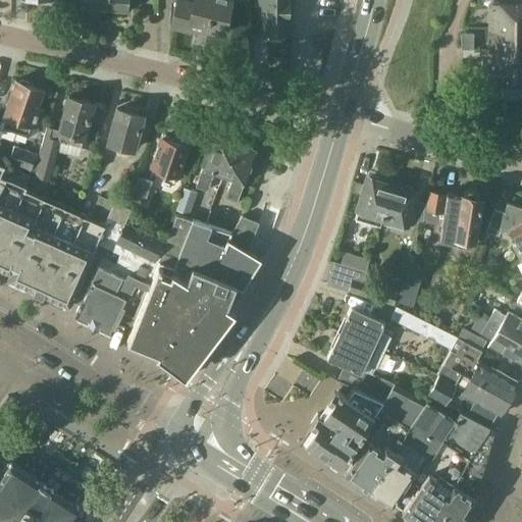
[(79,0),(79,7),(127,10),(127,0),(79,0)]
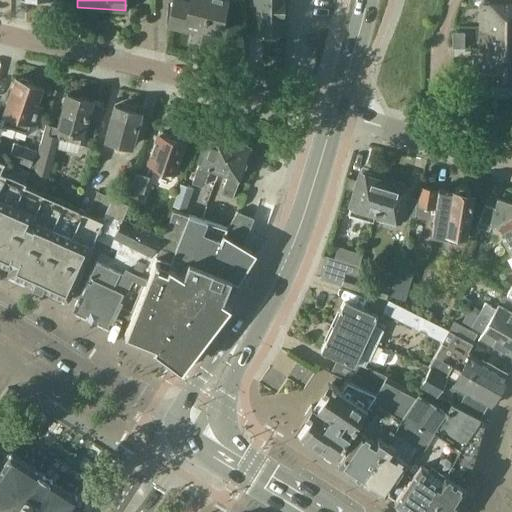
[(180,0),(173,0),(168,26),(192,32),(194,27),(219,33),(227,0),(190,0),(190,2),(180,0)]
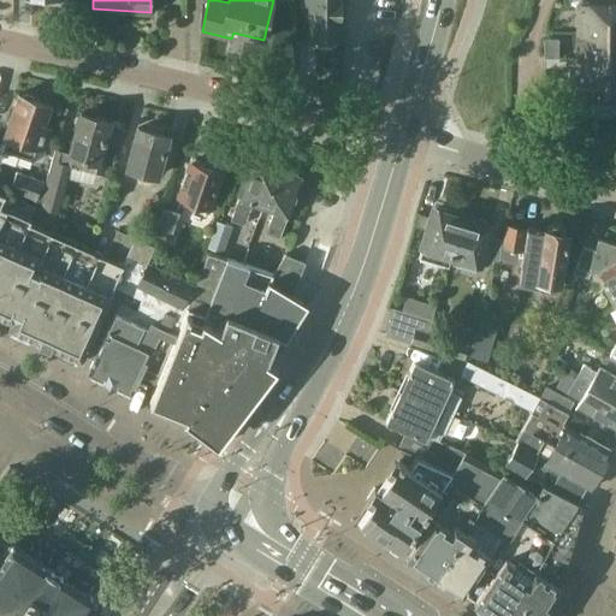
[(320,46),(332,46),(335,40),(341,40),(341,0),(307,0),(308,5),(312,5),(311,40),(317,40),(320,46)]
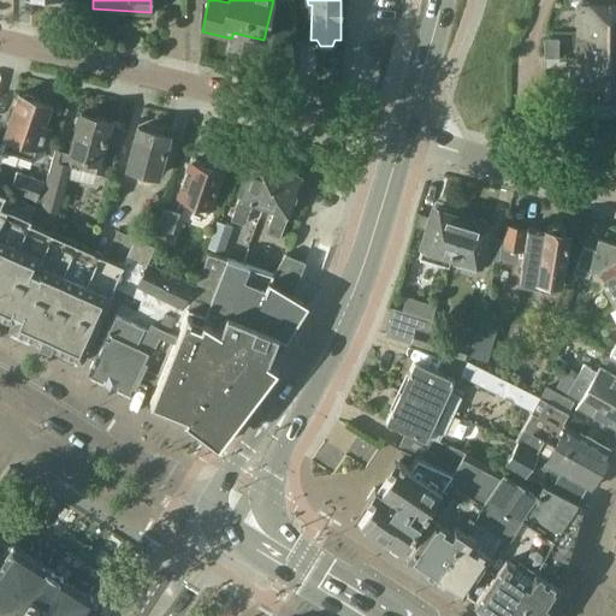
[(615,5),(580,6),(580,72),(572,72),(569,95),(615,96),(615,5)]
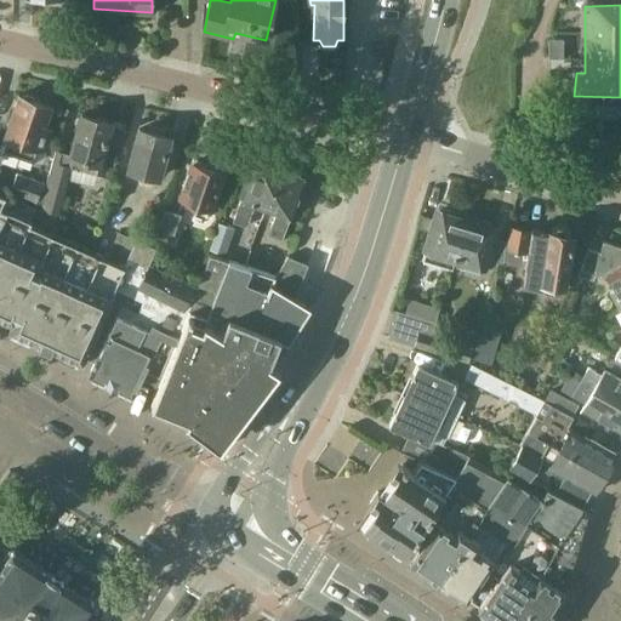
[(548,49),(563,49),(564,39),(548,39),(548,49)]
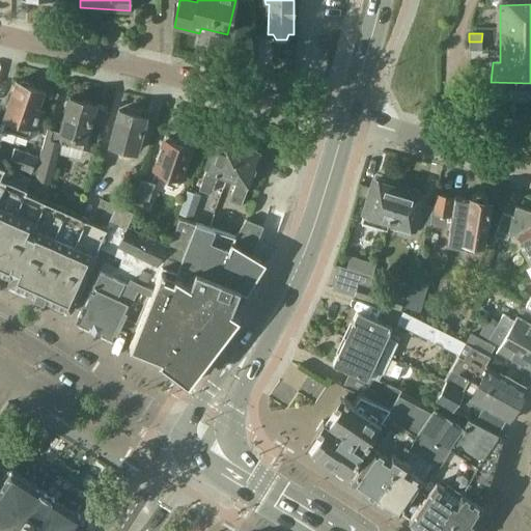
[(481,42),(469,42),(469,50),(481,50),(481,42)]
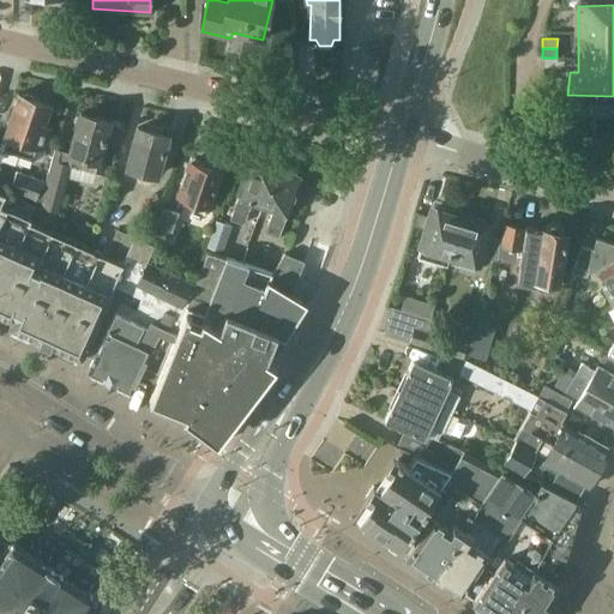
[(0,148),(0,152),(17,158),(19,154),(32,158),(36,146),(42,149),(49,127),(44,126),(52,106),(35,100),(34,97),(26,95),(23,96),(18,94),(0,148)]
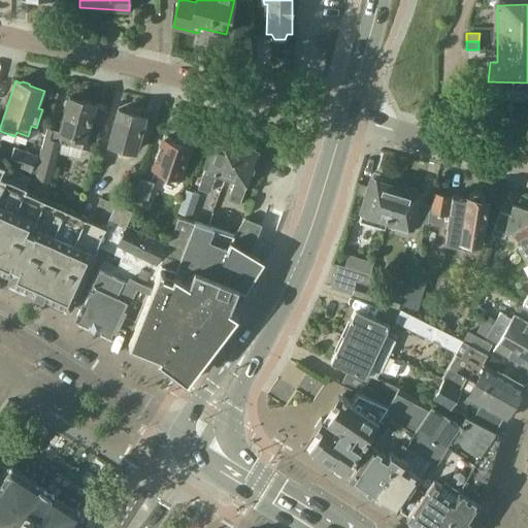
[(46,133),(39,161),(36,160),(31,174),(26,189),(48,199),(52,193),(45,191),(47,183),(48,183),(59,142),(83,149),(90,123),(102,126),(106,109),(94,106),(95,103),(69,97),(59,136),(46,133)]
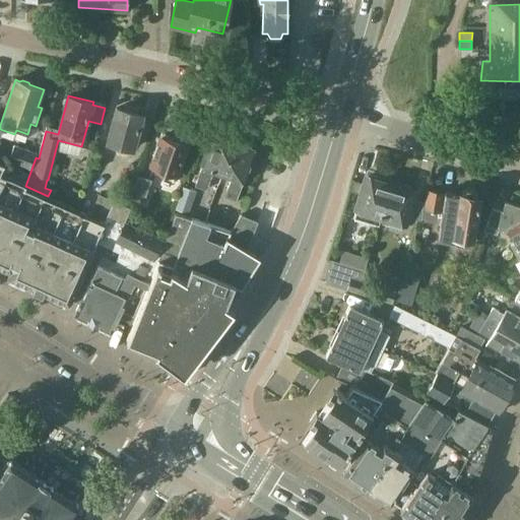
[(117,107),(108,140),(133,147),(142,114),(117,107)]
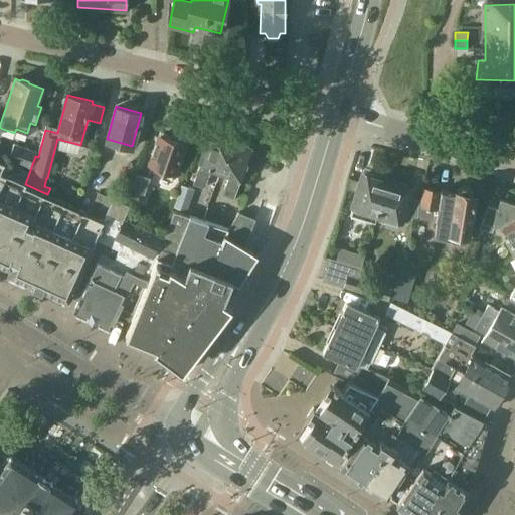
[(220,172),(233,140),(228,138),(227,135),(219,132),(216,134),(211,132),(193,183),(203,187),(210,168),(220,172)]
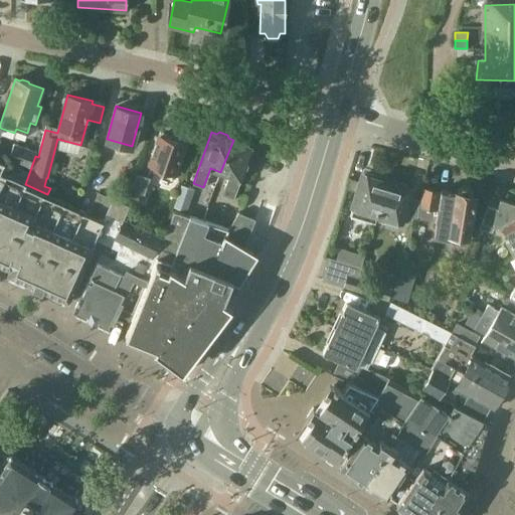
[(185,143),(160,134),(149,165),(174,174),(185,143)]
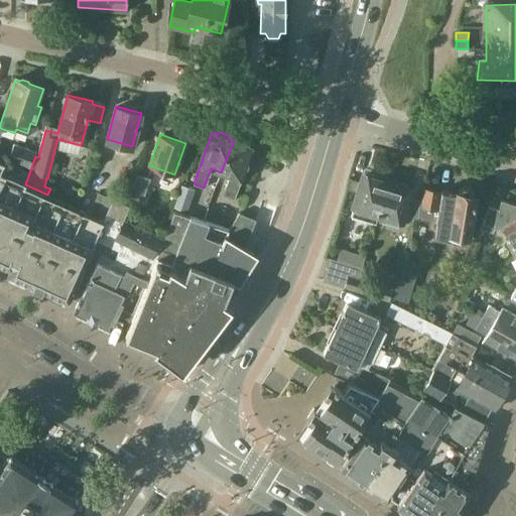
[(234,140),(221,172),(230,175),(223,195),(234,199),(253,147),(249,145),(248,142),(240,139),(237,141),(234,140)]
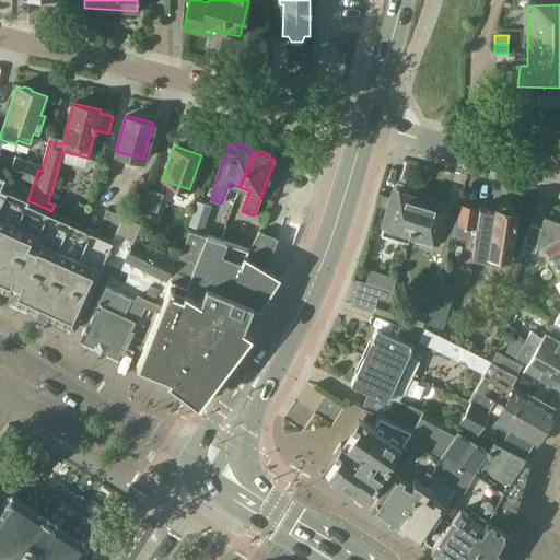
[(33,185),(38,170),(37,170),(38,164),(15,156),(10,175),(32,183),(32,185),(33,185)]
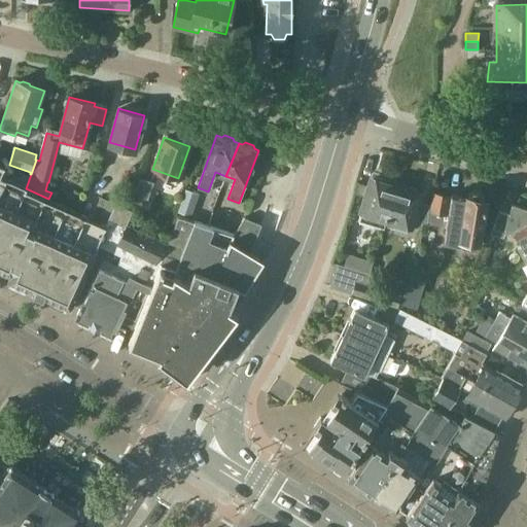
[(104,225),(91,219),(48,201),(48,199),(26,188),(31,174),(30,174),(29,176),(5,166),(4,167),(1,166),(0,168),(0,270),(9,274),(6,281),(29,291),(29,290),(32,292),(31,295),(42,301),(43,297),(46,299),(69,309),(98,245),(100,246),(108,226),(110,223),(106,221),(104,225)]
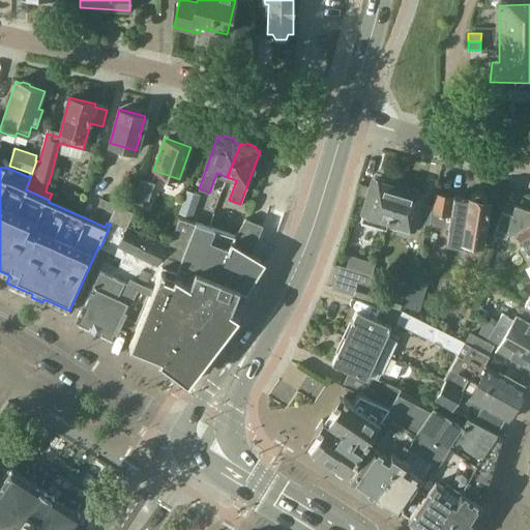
[(133,210),(131,211),(139,214),(143,202),(146,202),(153,183),(140,178),(134,198),(131,197),(127,208),(133,210)]
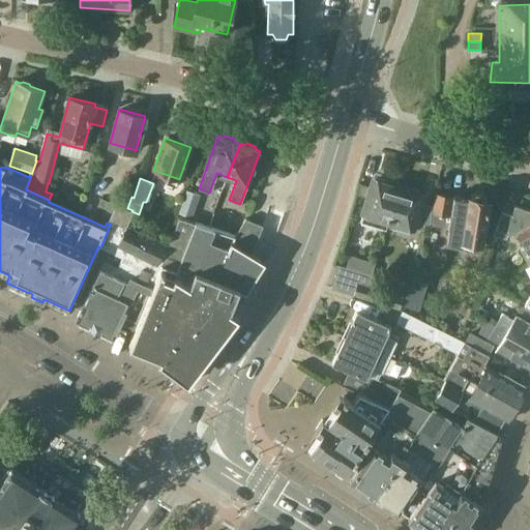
[(374,181),(363,214),(361,223),(360,226),(374,230),(375,227),(386,230),(386,228),(387,228),(400,188),(374,181)]
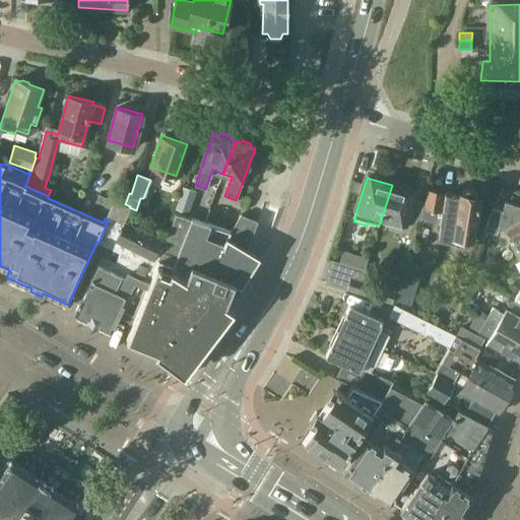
[(392,185),(380,223),(389,225),(390,219),(404,224),(414,192),(392,185)]
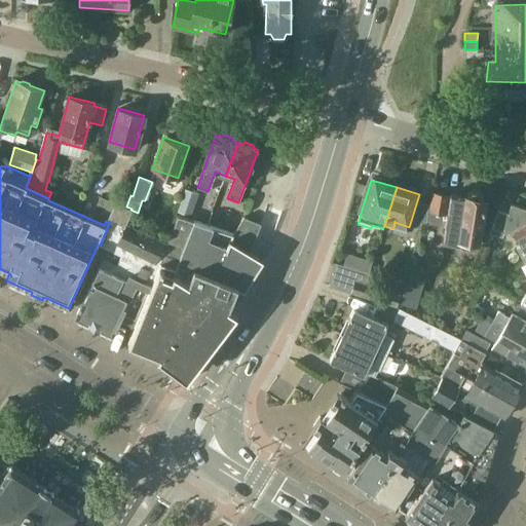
[(184,190),(177,211),(191,215),(197,194),(184,190)]
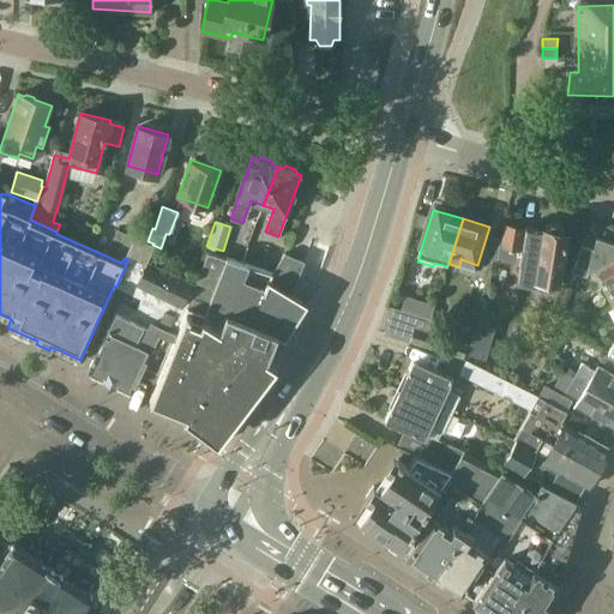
[(525,228),(504,224),(497,262),(521,265),(517,282),(537,286),(539,280),(557,282),(565,234),(561,226),(551,223),(545,229),(527,227),(525,228)]
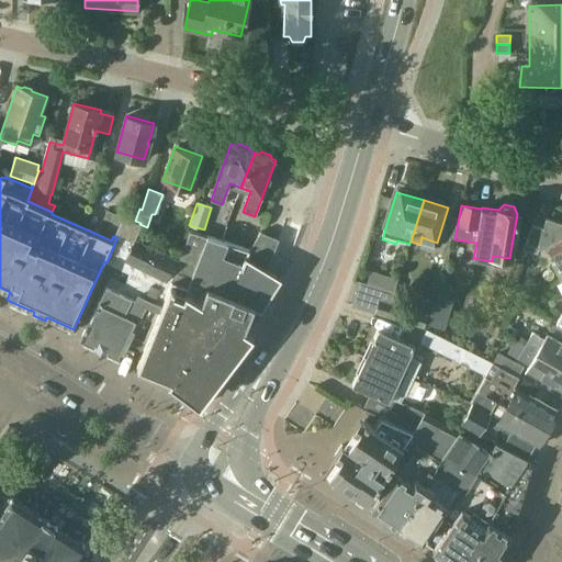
[(97,234),(111,240),(113,236),(122,216),(108,210),(97,234)]
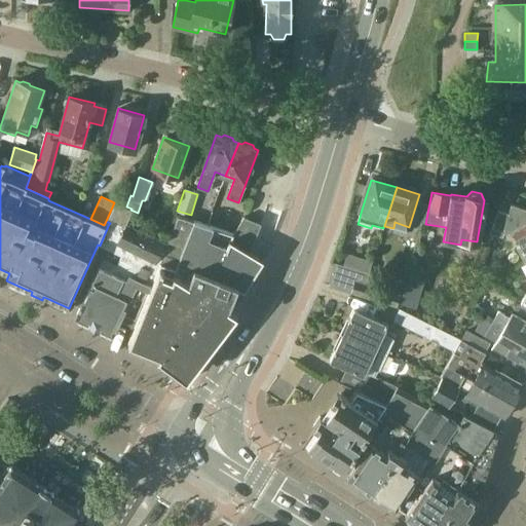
[(139,315),(165,242),(124,222),(130,210),(132,209),(126,207),(115,201),(114,202),(106,221),(110,223),(108,226),(100,246),(121,256),(115,268),(102,262),(99,269),(99,268),(76,313),(79,320),(113,336),(125,309),(136,314),(139,315)]
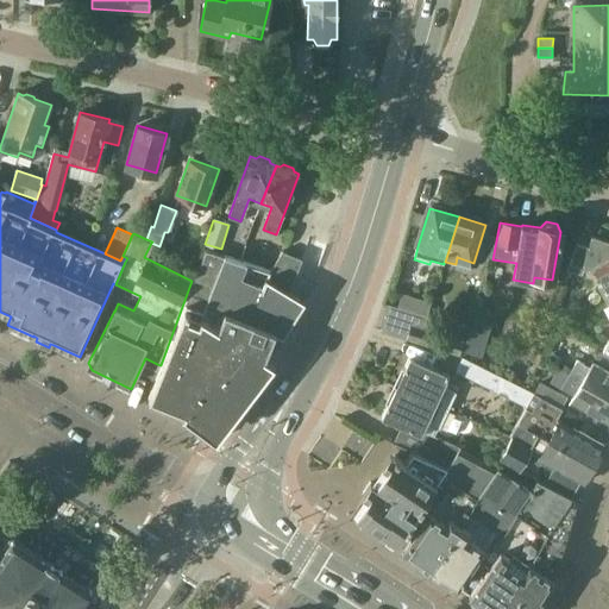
[(608,302),(608,242),(591,237),(578,233),(569,264),(583,269),(591,271),(596,269),(604,284),(596,288),(604,306),(608,302)]
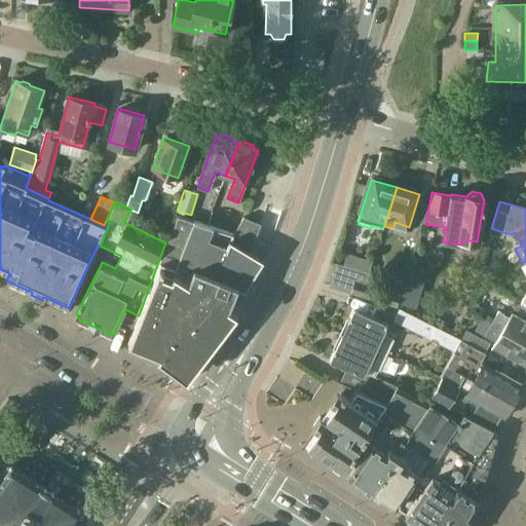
[(136,327),(128,344),(159,357),(157,359),(186,381),(237,313),(229,307),(231,301),(232,301),(235,294),(234,294),(236,288),(245,291),(264,259),(250,251),(231,239),(233,233),(230,232),(229,234),(207,226),(191,221),(176,216),(165,242),(139,315),(135,326),(136,327)]
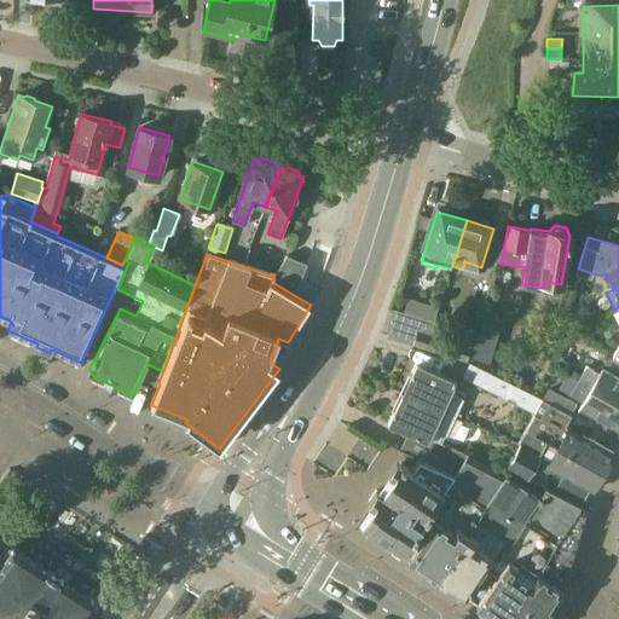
[(275,275),(272,282),(294,295),(306,262),(287,255),(275,275)]
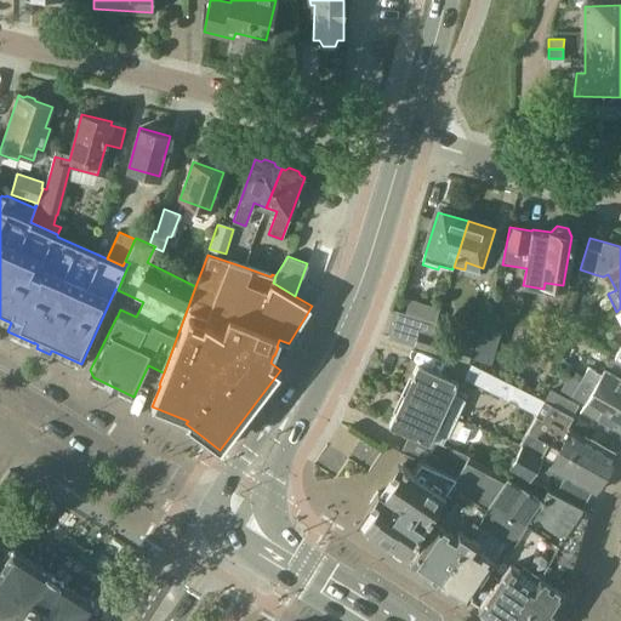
[(497,273),(495,272),(486,303),(493,305),(497,273)]
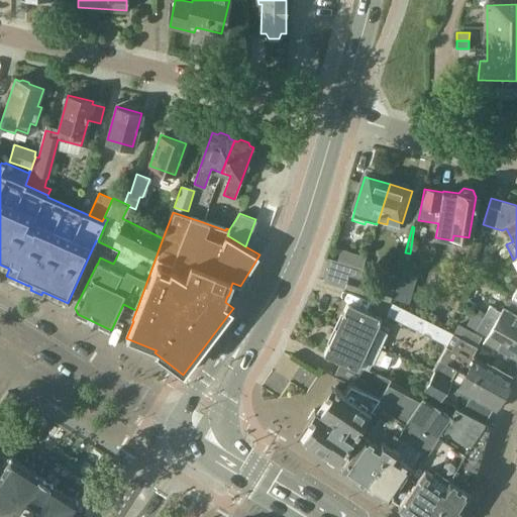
[(355,291),(362,274),(364,269),(330,257),(322,280),(355,291)]
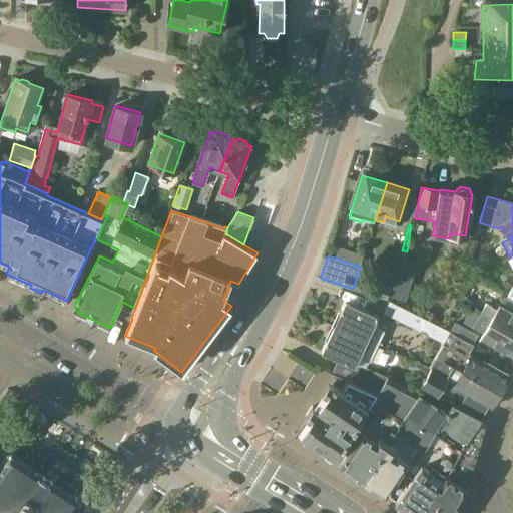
[(394,275),(398,265),(388,261),(382,271),(394,275)]
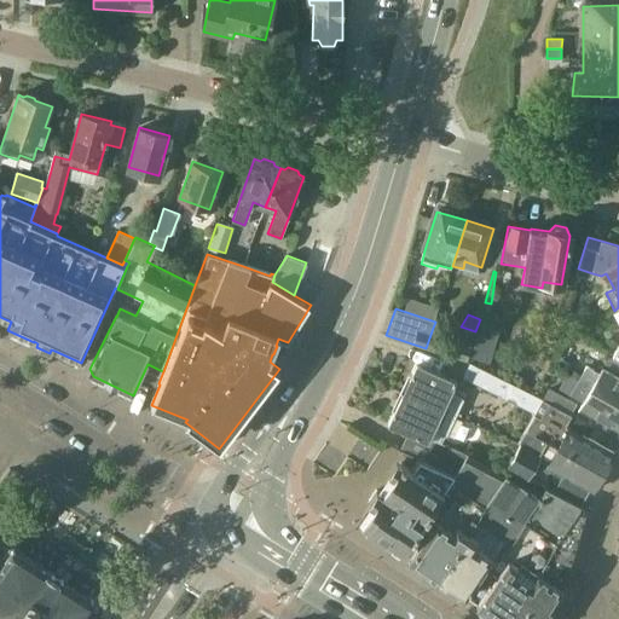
[(480,325),(472,357),(491,362),(499,330),(480,325)]
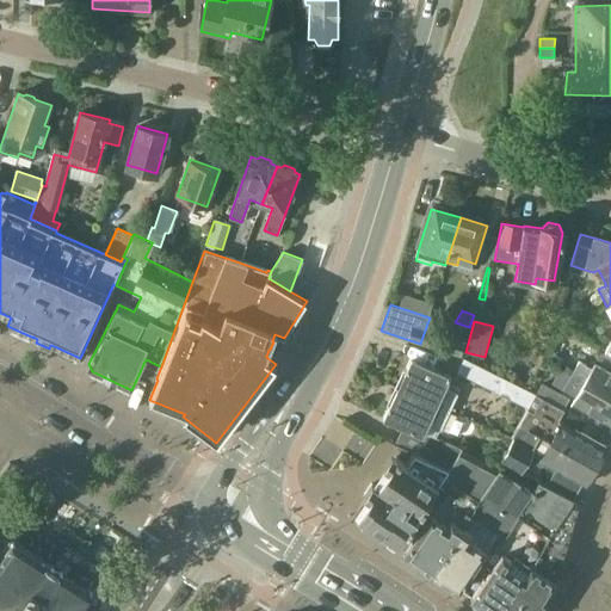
[(437,327),(427,323),(420,344),(458,357),(463,344),(434,334),(437,327)]
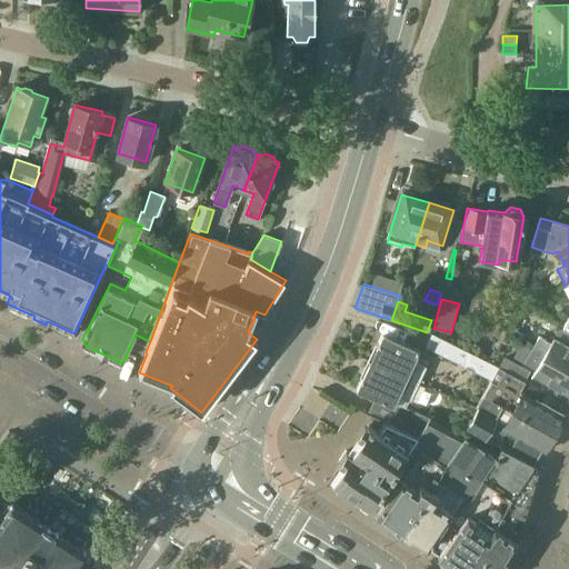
[(560,311),(553,321),(562,327),(563,326),(568,318),(568,317),(567,316),(560,311)]
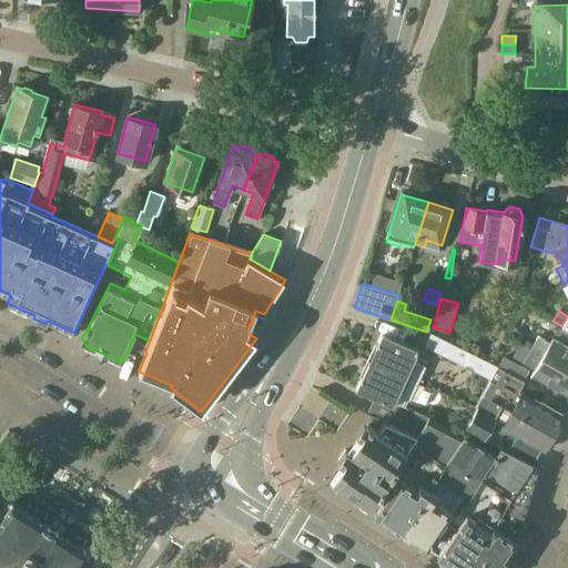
[(567,317),(563,325),(561,326),(563,327),(558,335),(567,341),(567,317)]
